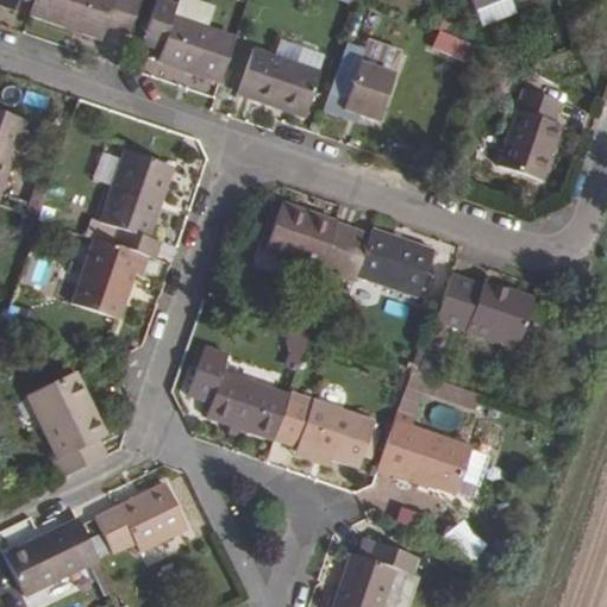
[(0,0),(0,2),(18,10),(20,0),(0,0)]
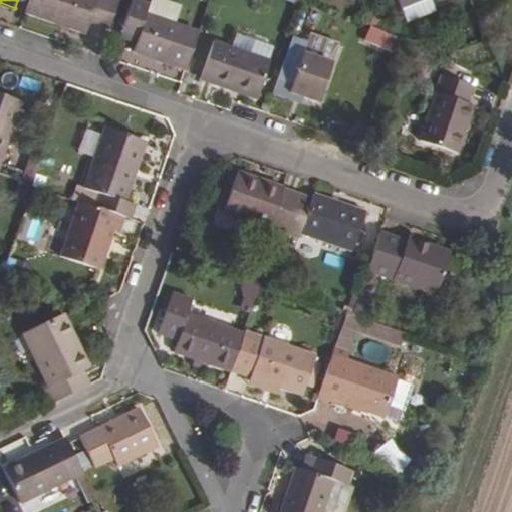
[(91,21),(110,27),(118,0),(29,0),(26,11),(87,33),(91,21)]
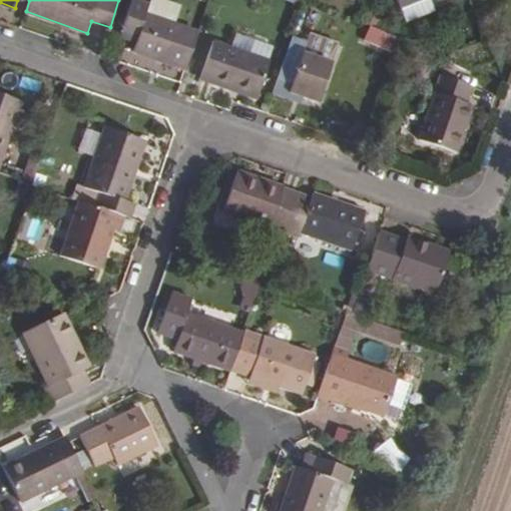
[(133,49),(186,67),(198,30),(175,22),(146,12),(150,3),(142,0),(131,0),(121,35),(137,40),(133,49)]
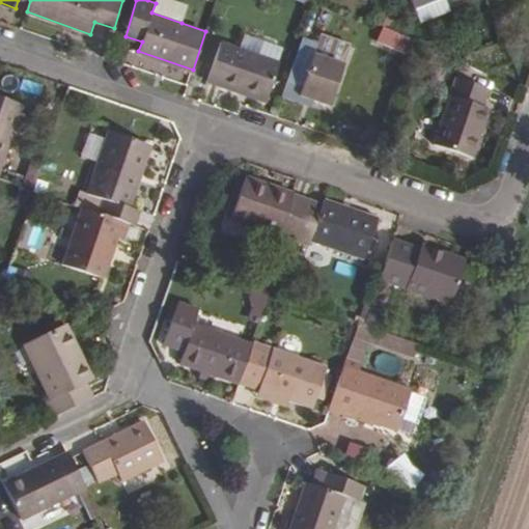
[(157,0),(156,3),(151,12),(182,23),(188,3),(178,0),(157,0)]
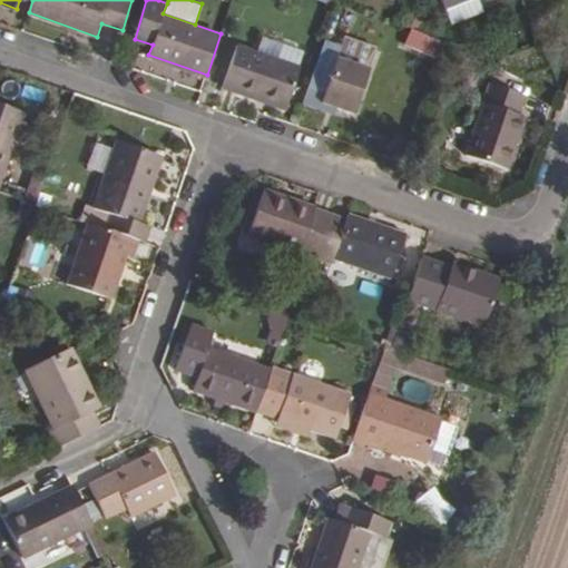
[(443,0),(451,22),(485,9),(481,0),(443,0)]
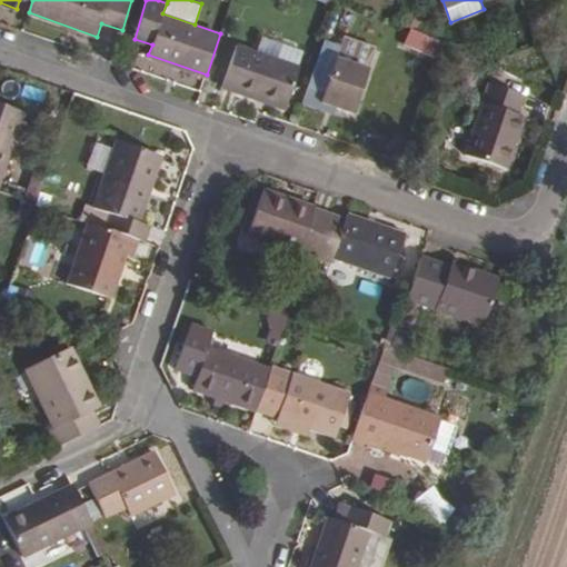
[(357,7),(345,2),(339,19),(351,22),(357,7)]
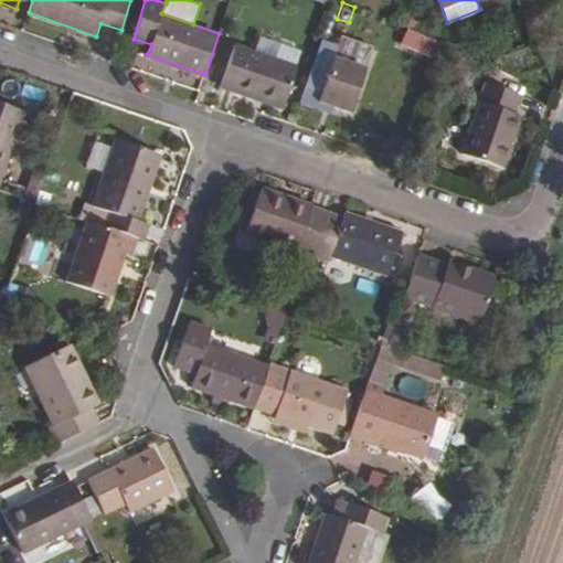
[(420,32),(406,25),(400,40),(413,45),(420,32)]
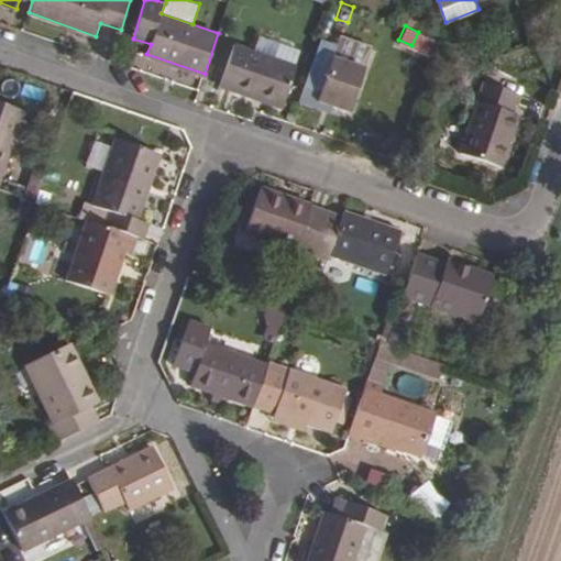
[(435,39),(418,32),(411,45),(428,53),(435,39)]
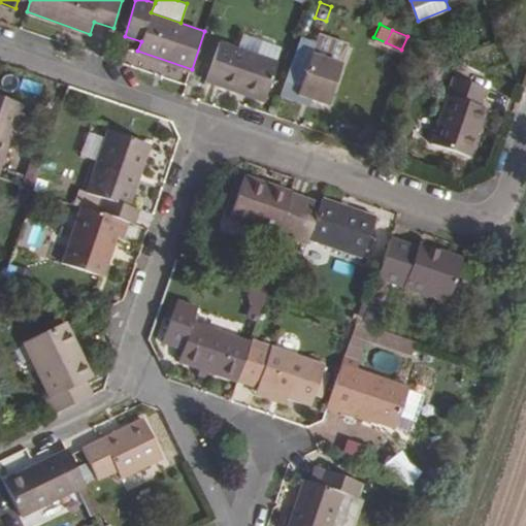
[(314,99),(329,104),(343,63),(313,52),(317,40),(300,35),(281,95),(296,100),(298,94),(314,99)]
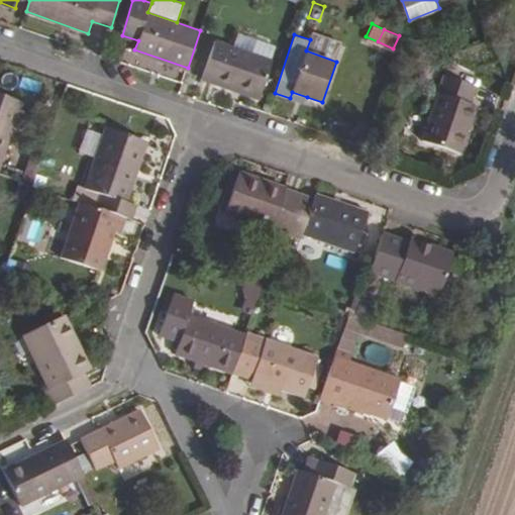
[(259,38),(253,53),(273,59),(278,44),(259,38)]
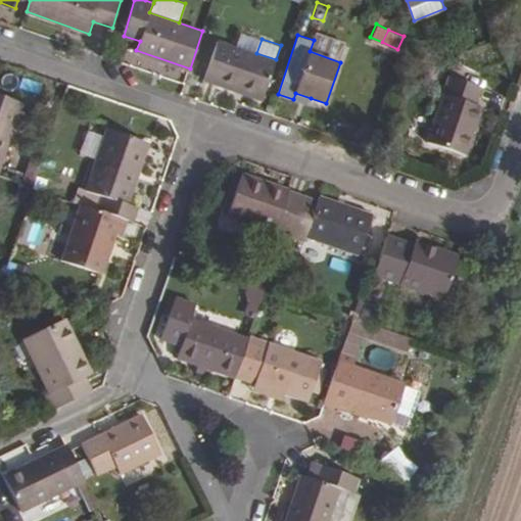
[(264,99),(277,60),(276,59),(256,53),(219,41),(205,80),(264,99)]
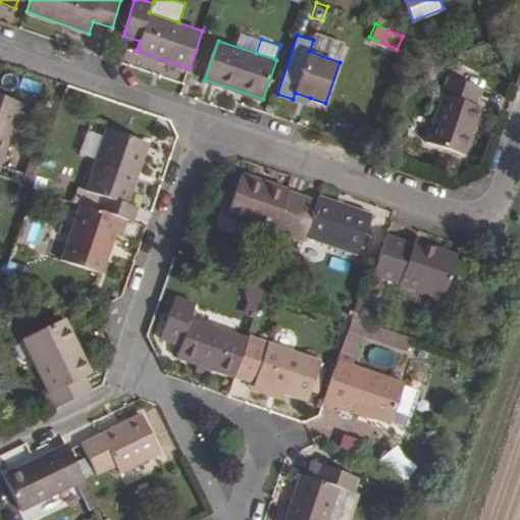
[(427,141),(466,154),(483,106),(476,103),(481,86),(450,74),(427,141)]
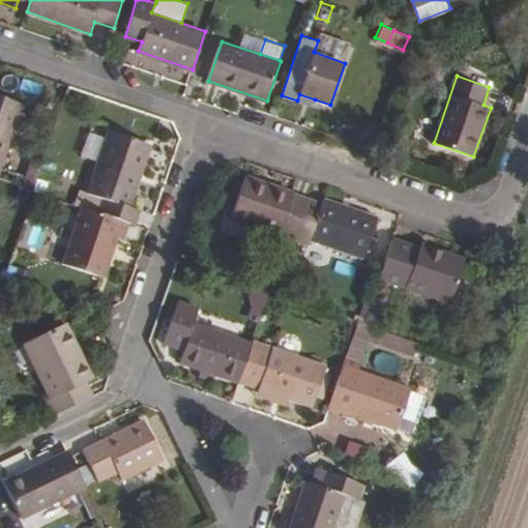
[(315,99),(299,94),(297,100),(313,105),(315,99)]
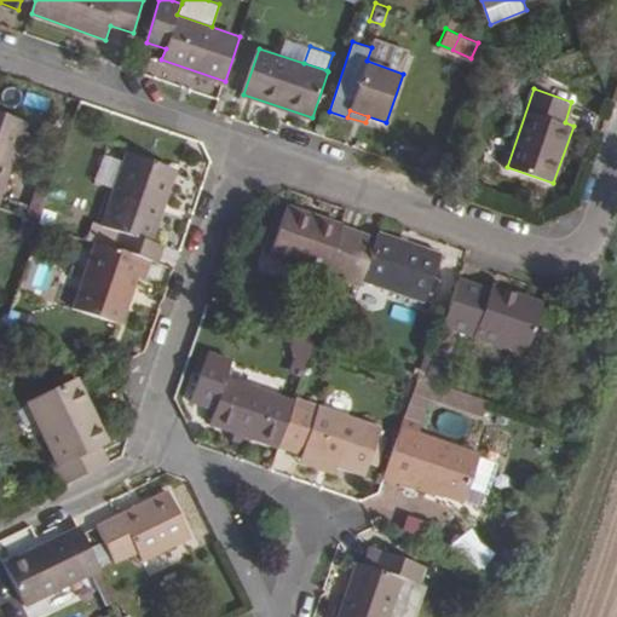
[(0,197),(17,150),(23,131),(27,121),(0,111),(0,197)]
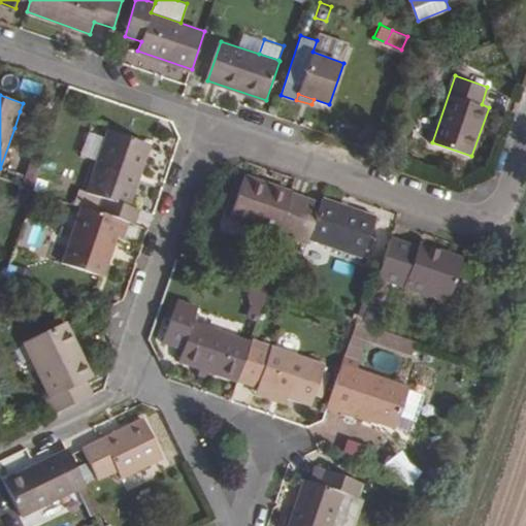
[(33,116),(20,111),(14,128),(28,133),(33,116)]
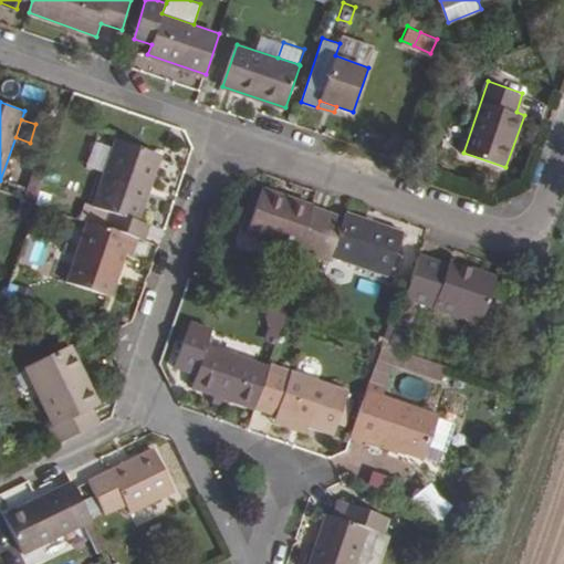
[(150,191),(143,188),(155,152),(117,138),(94,205),(112,210),(106,226),(144,238),(149,222),(142,220),(150,191)]
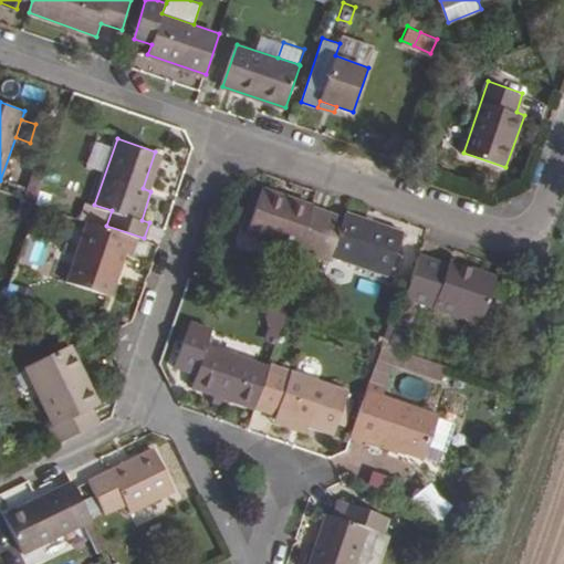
[(163,154),(155,152),(143,188),(150,191),(163,154)]
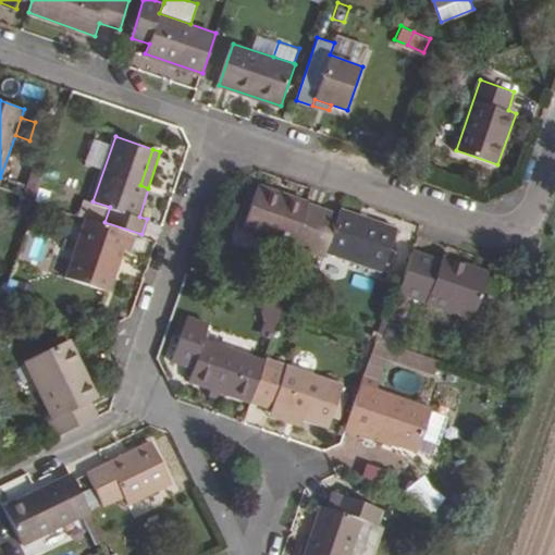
[(243,229),(307,251),(322,207),(259,184),(243,229)]
